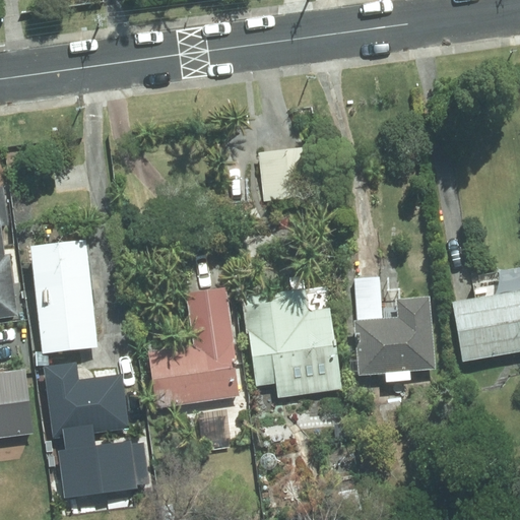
[(259,152),(265,201),(319,194),(312,145),(259,152)]
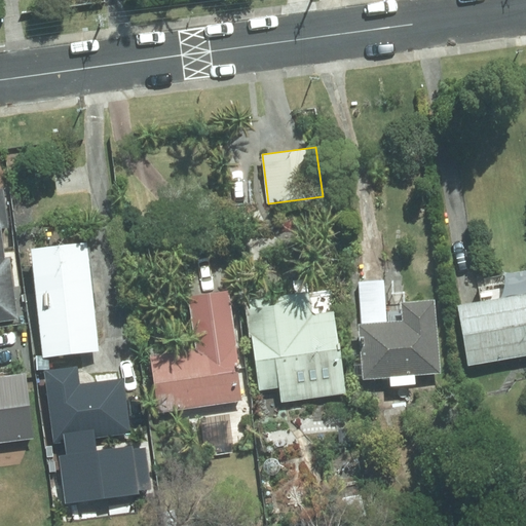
[(30,249),(44,358),(99,349),(85,241),(30,249)]
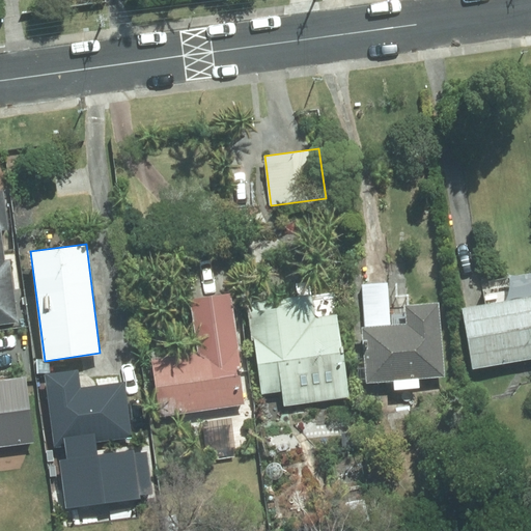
[(391,324),(388,282),(362,284),(366,327),(363,327),(368,384),(446,378),(440,303),(407,305),(408,323),(391,324)]
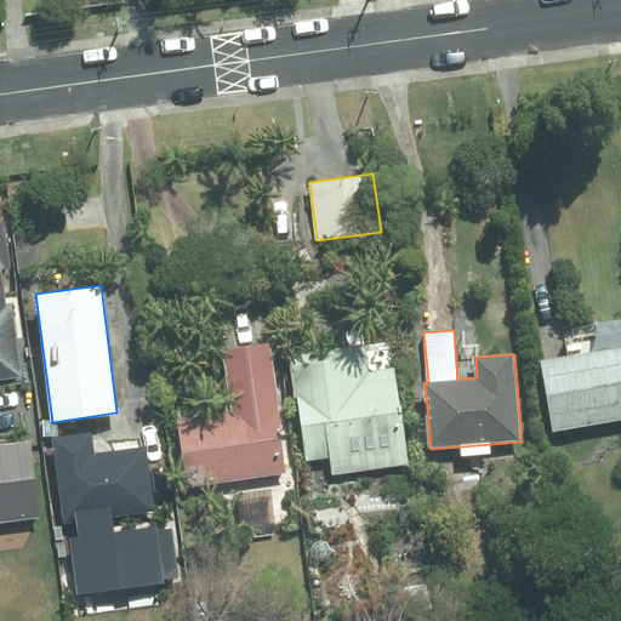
[(188,486),(288,473),(279,408),(281,408),(272,342),(224,349),(233,411),(178,420),(188,486)]
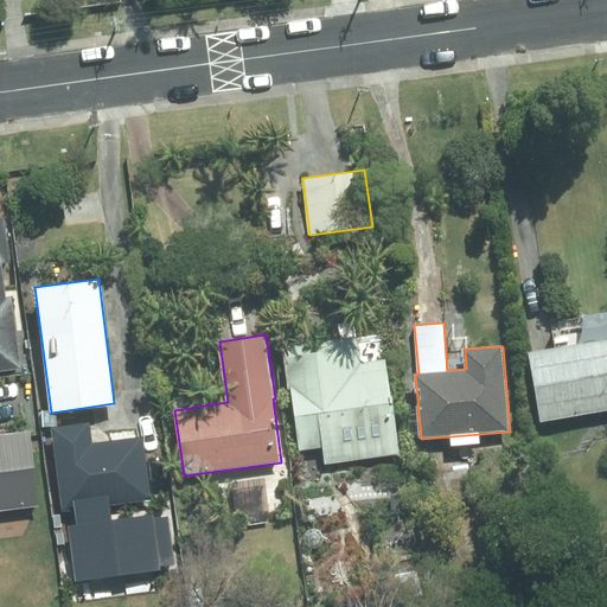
[(356,346),(355,336),(289,345),(291,356),(285,357),(289,389),(292,389),(300,451),(324,447),(326,464),(401,454),(394,396),(391,396),(387,358),(362,363),(359,346),(356,346)]
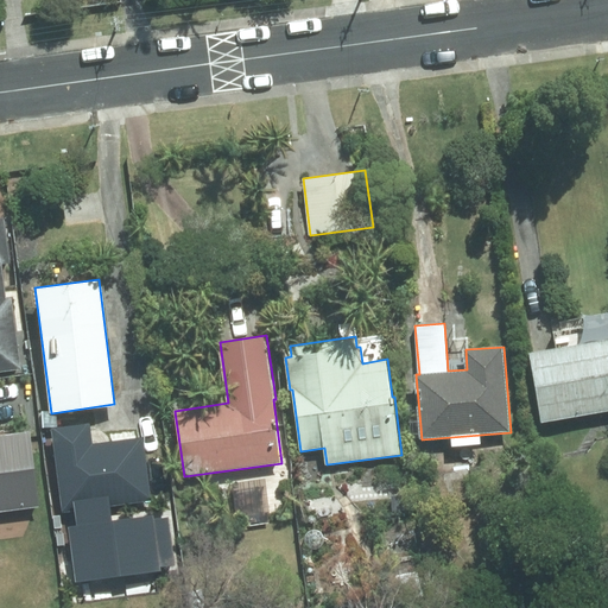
[(543,422),(607,410),(607,340),(531,353),(543,422)]
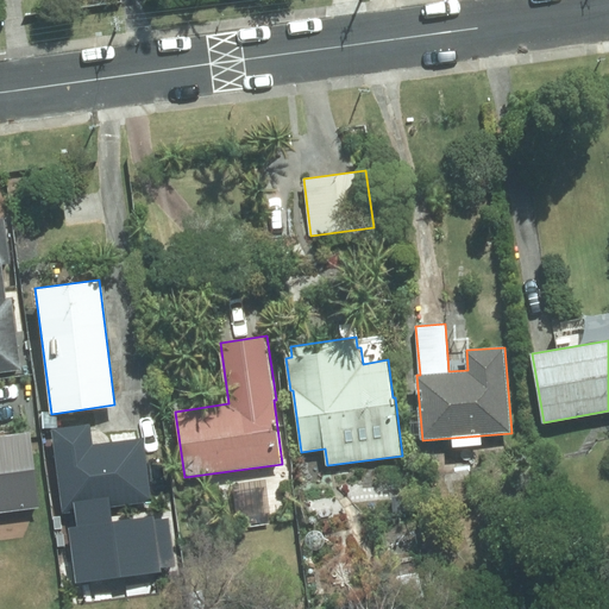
[(63,513),(152,502),(144,438),(95,444),(92,424),(51,428),(63,513)]
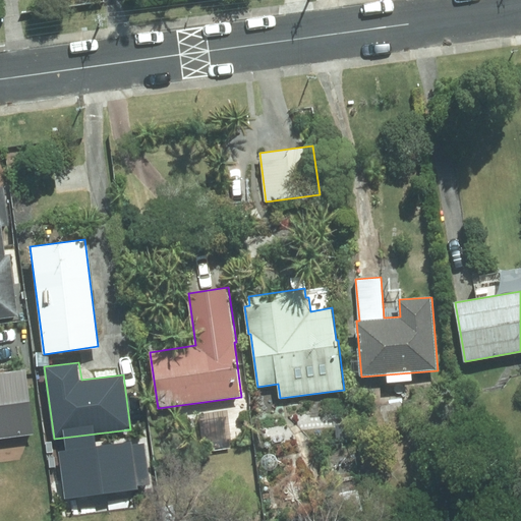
[(0,438),(36,433),(26,368),(0,371),(0,438)]
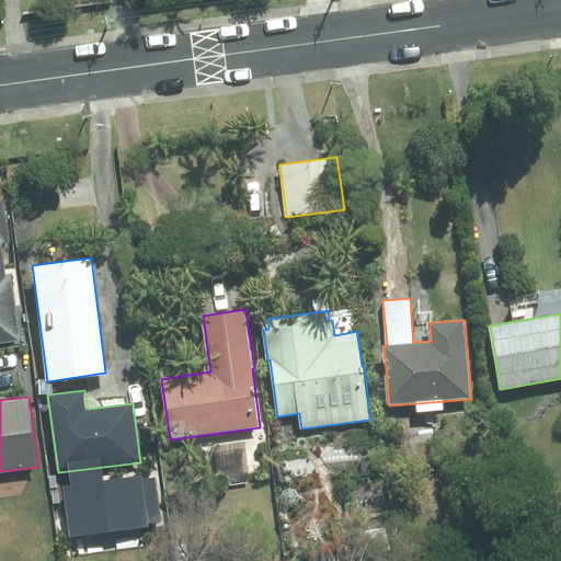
[(362,472),(379,470),(377,456),(361,458),(362,472)]
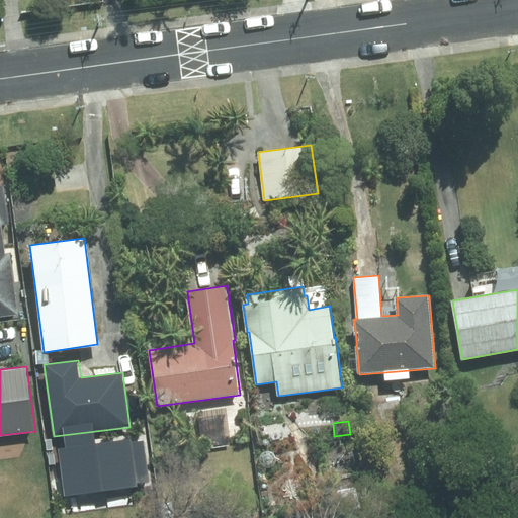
[(148,438),(61,450),(67,496),(154,484),(148,438)]
